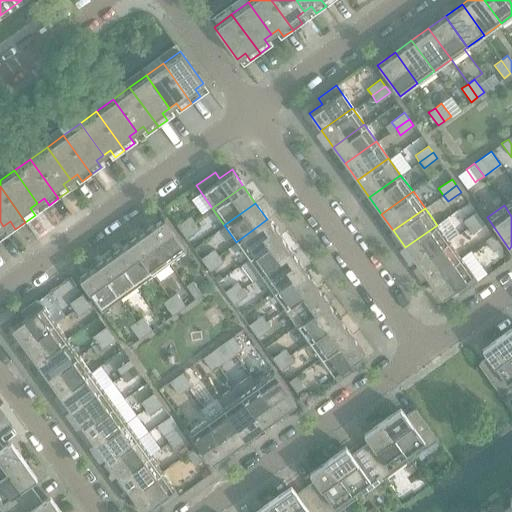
[(467,227),(480,218),(475,211),(462,221),(467,227)]
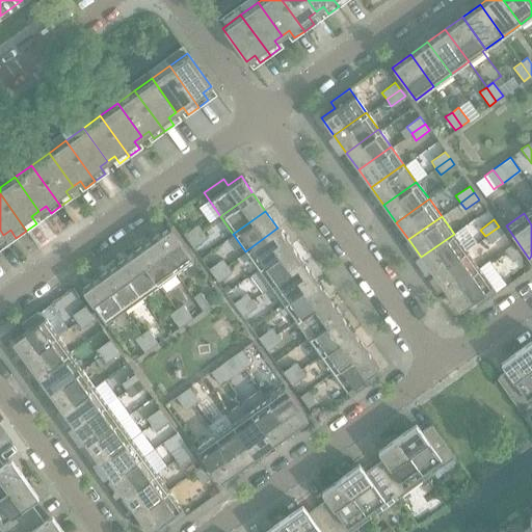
[(188,241),(202,232),(197,224),(183,235),(188,241)]
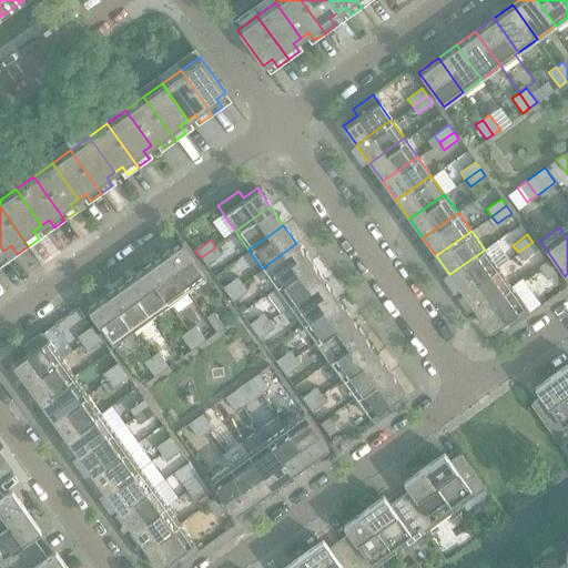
[(206,276),(183,243),(181,242),(163,255),(188,290),(206,276)]
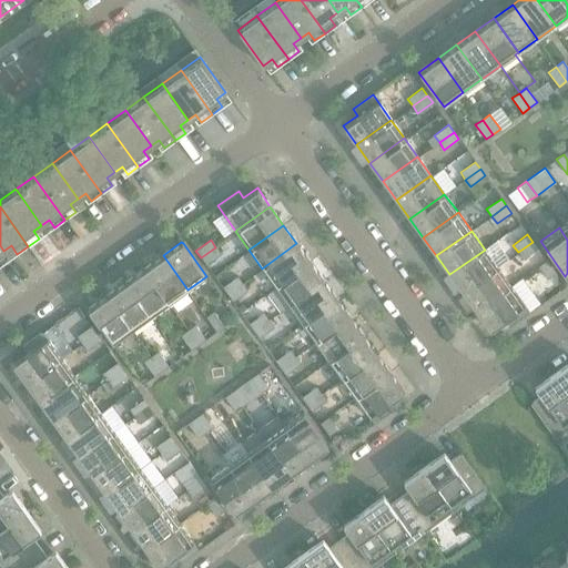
[(524,260),(538,249),(533,242),(518,252),(524,260)]
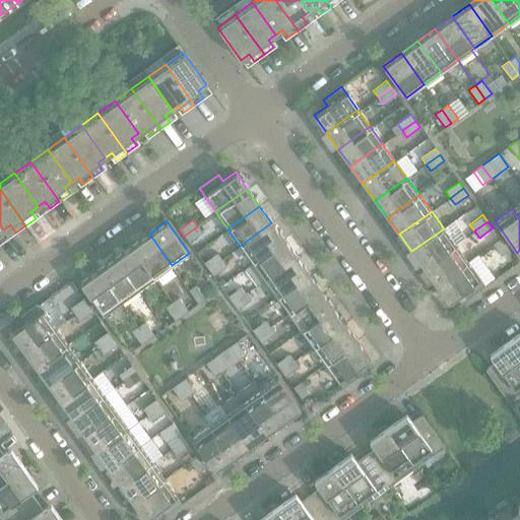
[(252,262),(283,240),(271,222),(240,246),(252,262)]
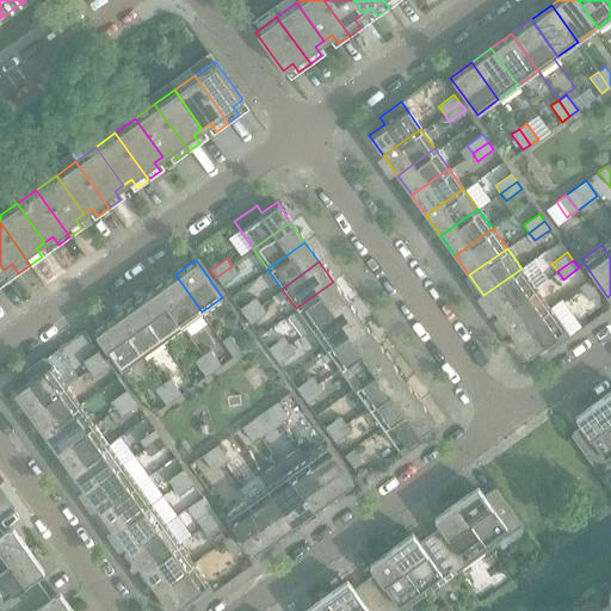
[(222,285),(238,273),(232,266),(216,277),(222,285)]
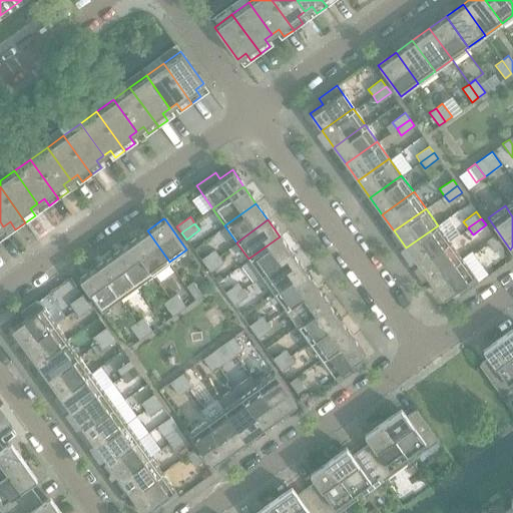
[(418,265),(450,241),(438,225),(406,247),(418,265)]
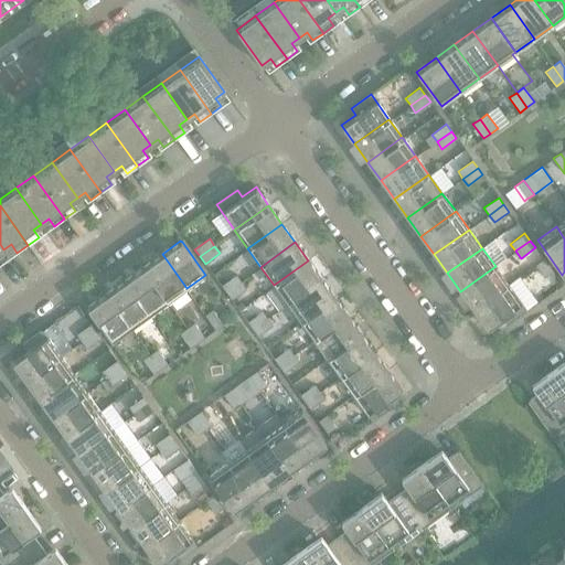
[(187,288),(162,254),(144,267),(169,301),(187,288)]
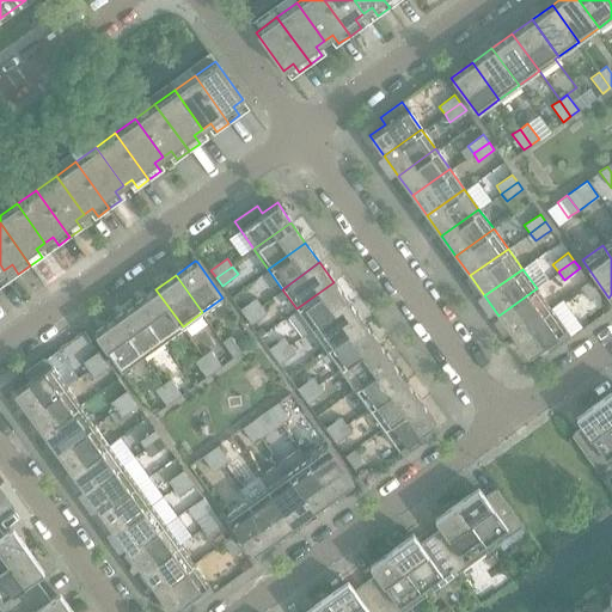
[(598,294),(588,281),(580,287),(589,300),(598,294)]
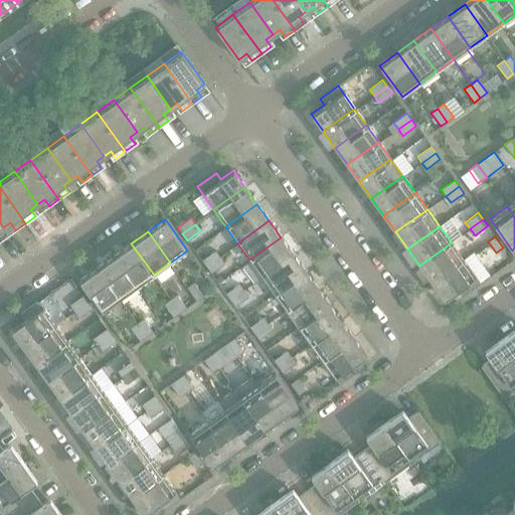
[(262,277),(293,254),(281,237),(249,260),(250,261),(242,267),(253,283),(262,277)]
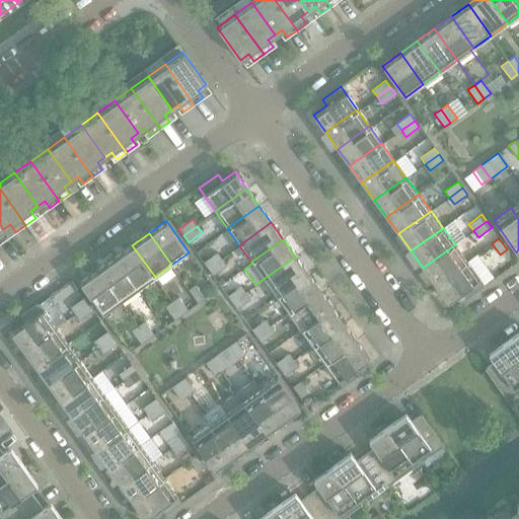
[(435,284),(467,262),(455,244),(423,268),(435,284)]
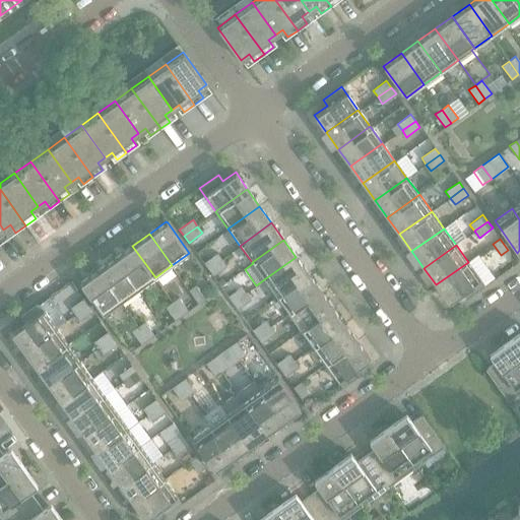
[(155,277),(132,246),(115,258),(138,289),(155,277)]
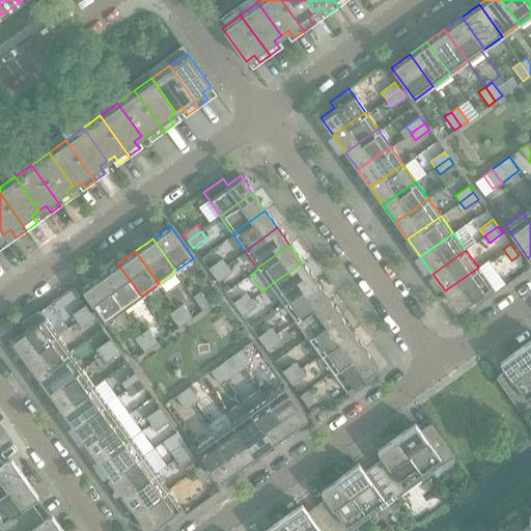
[(213,275),(226,266),(221,258),(207,269),(213,275)]
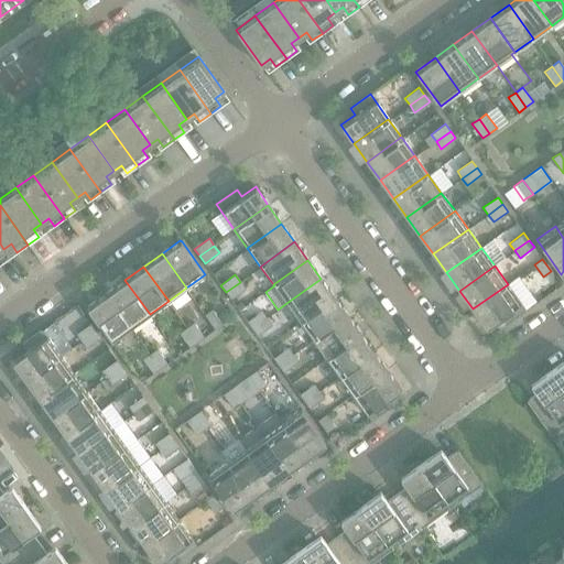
[(300,322),(334,297),(321,279),(286,303),(300,322)]
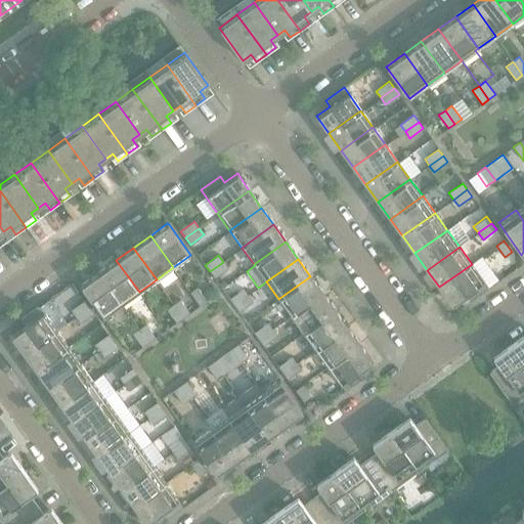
[(139,292),(116,260),(99,272),(122,304),(139,292)]
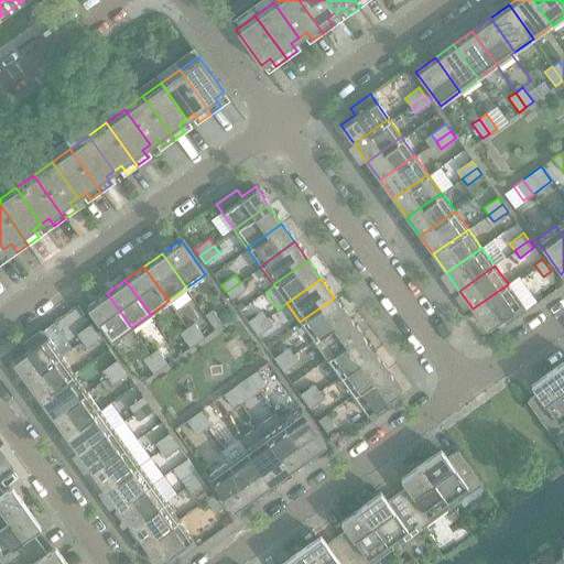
[(231,300),(246,289),(240,282),(226,292),(231,300)]
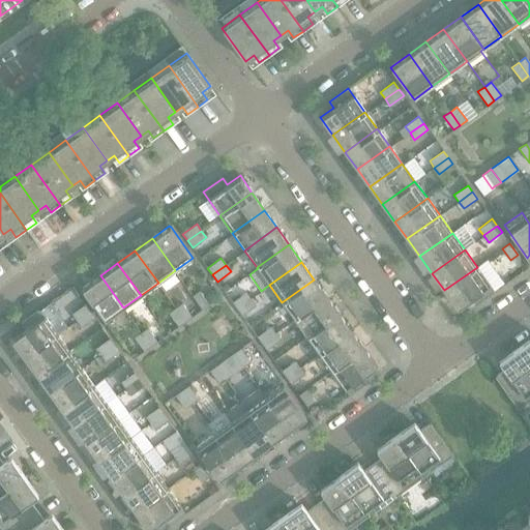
[(494,291),(477,267),(444,290),(458,307),(470,298),(475,305),(494,291)]
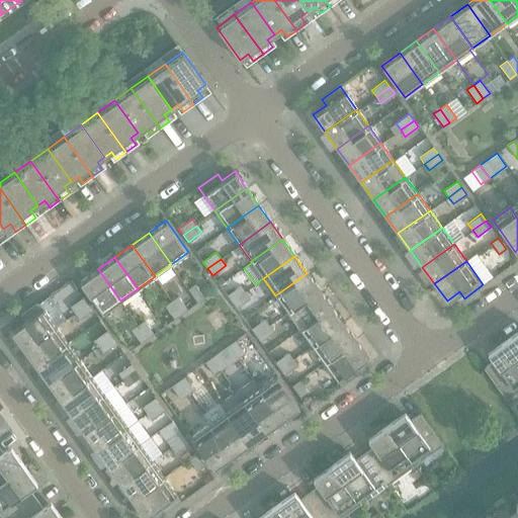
[(120,300),(98,269),(80,282),(102,314),(120,300)]
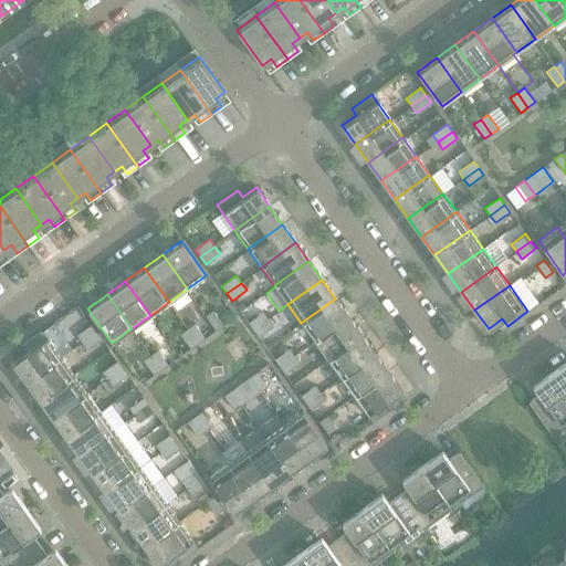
[(314,342),(348,316),(335,299),(301,323),(314,342)]
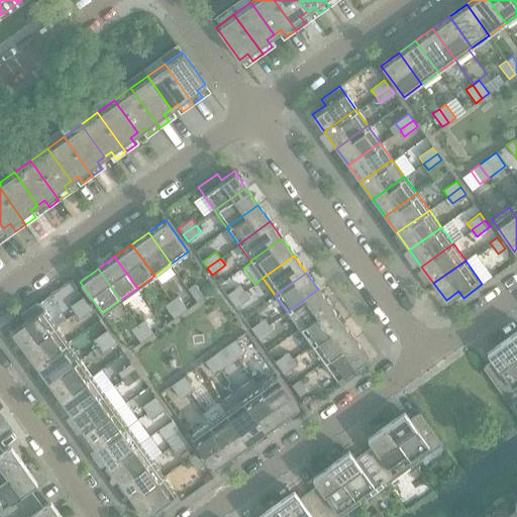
[(204,297),(194,284),(188,289),(197,302),(204,297)]
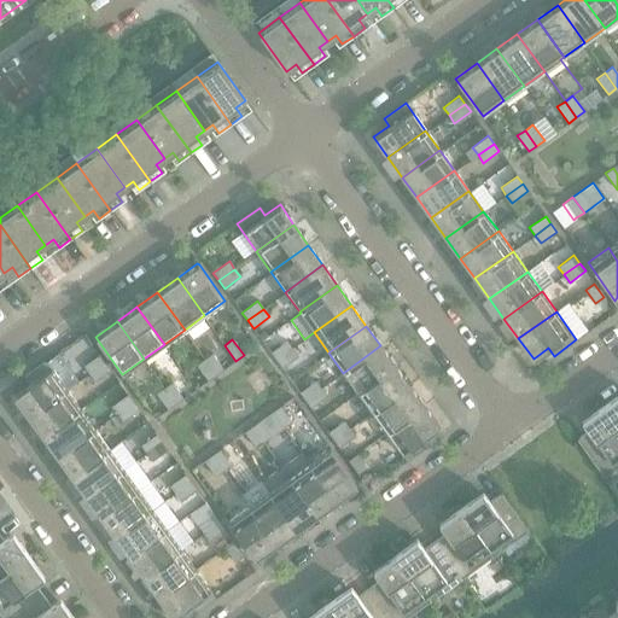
[(277,360),(292,349),(286,340),(270,353),(277,360)]
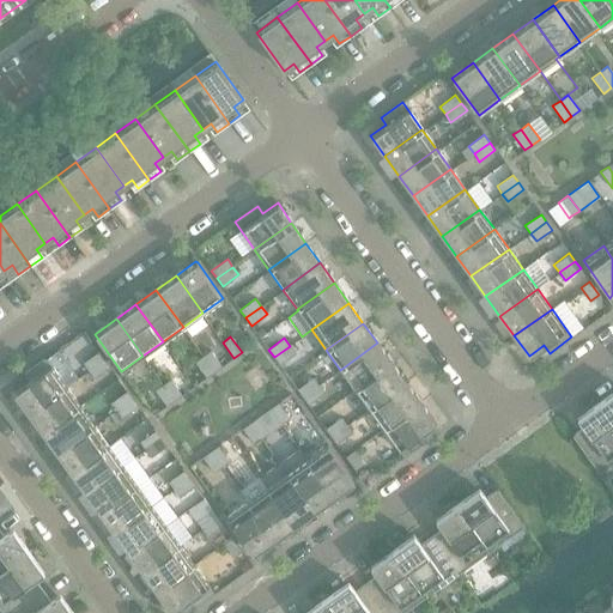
[(354,389),(392,363),(377,343),(340,370),(354,389)]
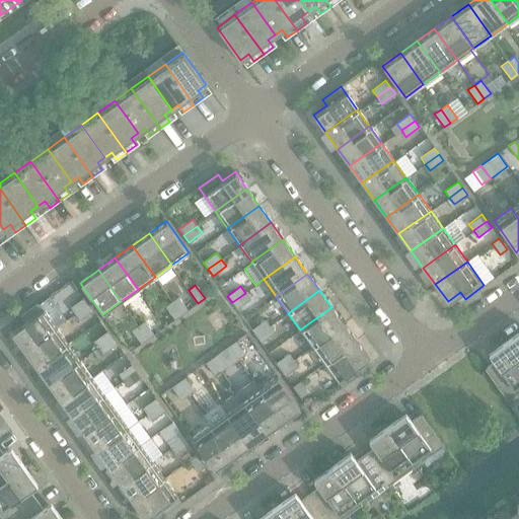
[(236,309),(250,299),(245,293),(232,302),(236,309)]
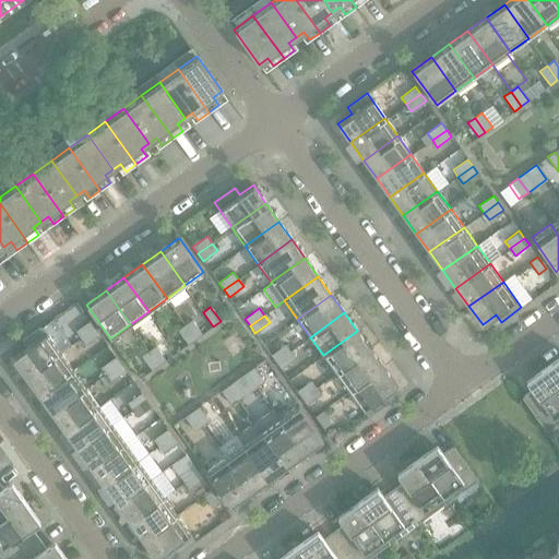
[(202,334),(192,320),(185,325),(195,340),(202,334)]
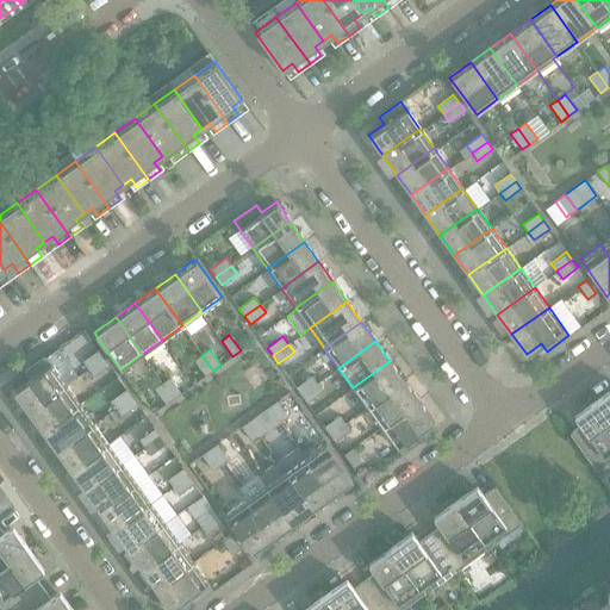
[(88,369),(104,358),(98,350),(82,361),(88,369)]
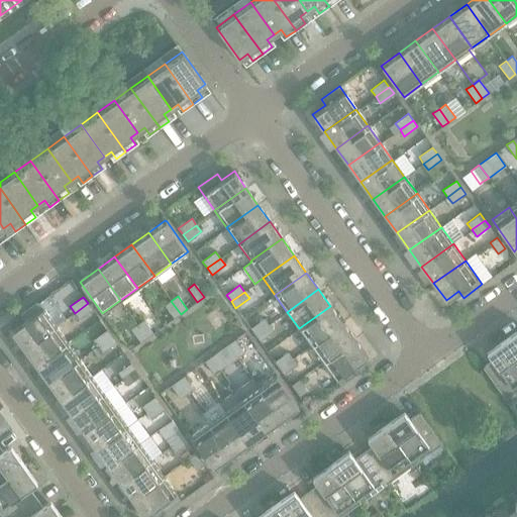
[(181,314),(171,301),(165,305),(174,318),(181,314)]
